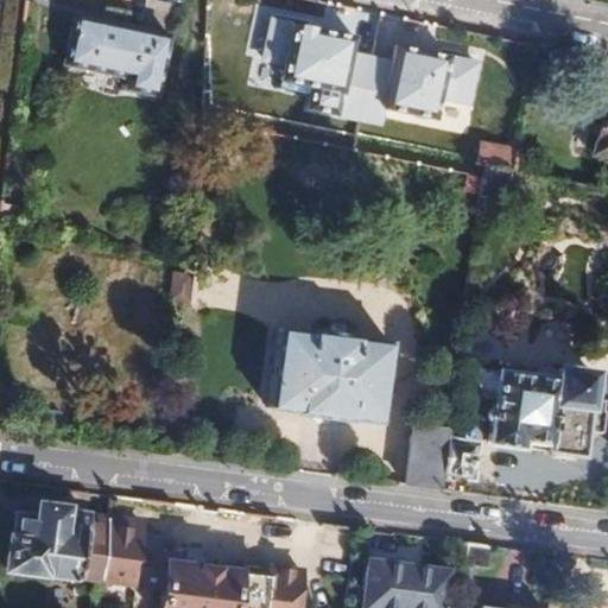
[(171,32),(74,13),(64,62),(131,76),(128,89),(158,95),(171,32)]
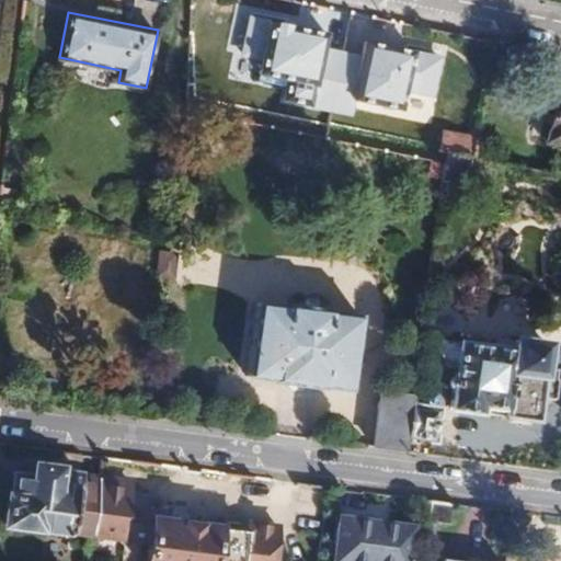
[(560,105),(557,104),(549,139),(560,140),(560,105)]
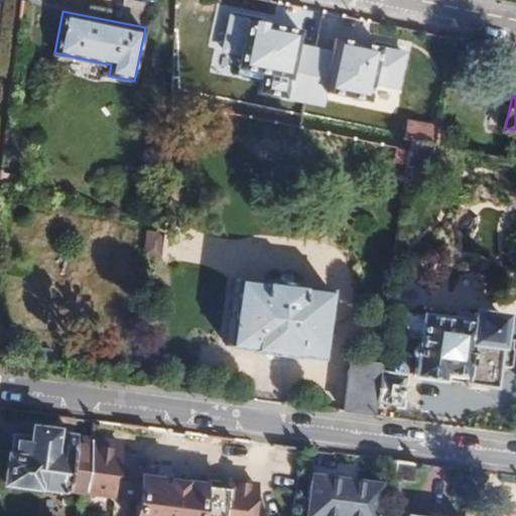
[(435,145),(438,128),(393,118),(387,121),(384,135),(411,141),(432,144),(435,145)]
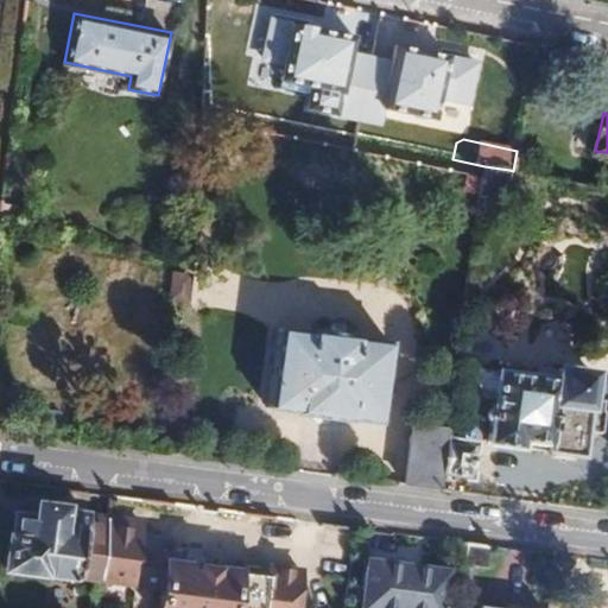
[(508,178),(510,170),(485,166),(481,194),(493,195),(508,178)]
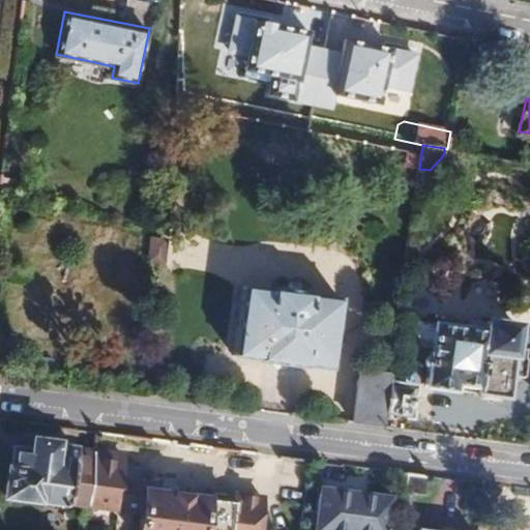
[(240,286),(231,355),(256,358),(258,361),(302,367),(303,364),(329,369),(339,298),(311,294),(310,292),(270,287),(268,289),(240,286)]
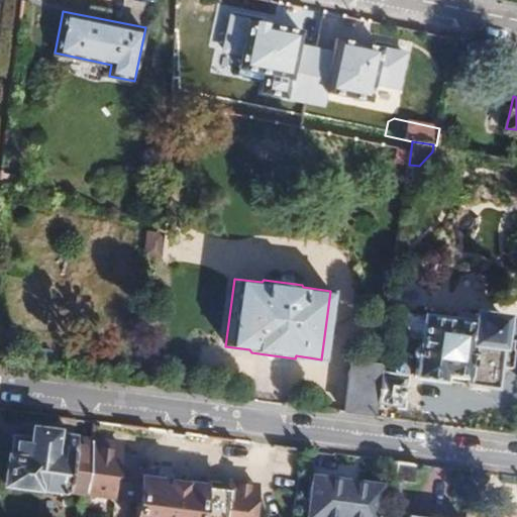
[(474,321),(402,311),(400,331),(420,335),(413,375),(443,380),(444,371),(461,373),(460,382),(494,386),(498,367),(510,367),(514,340),(502,339),(505,317),(476,312),(474,321)]
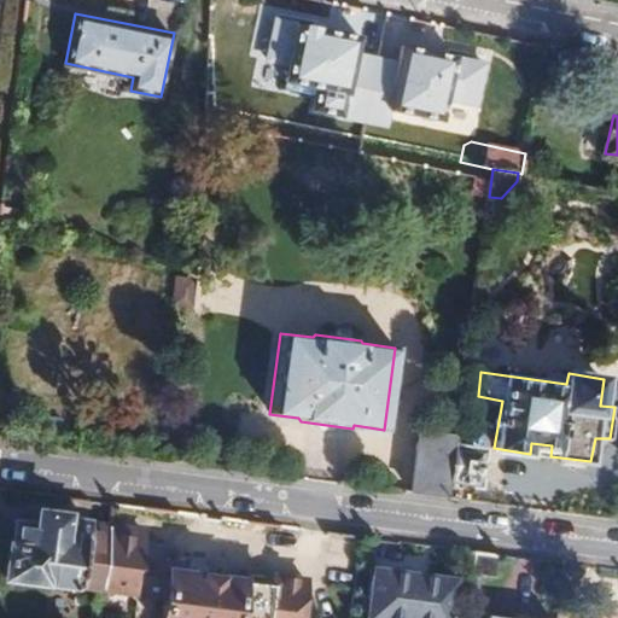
[(456,437),(450,481),(478,484),(479,478),(485,478),(489,458),(483,455),(483,449),(471,447),(473,432),(458,429),(456,437)]
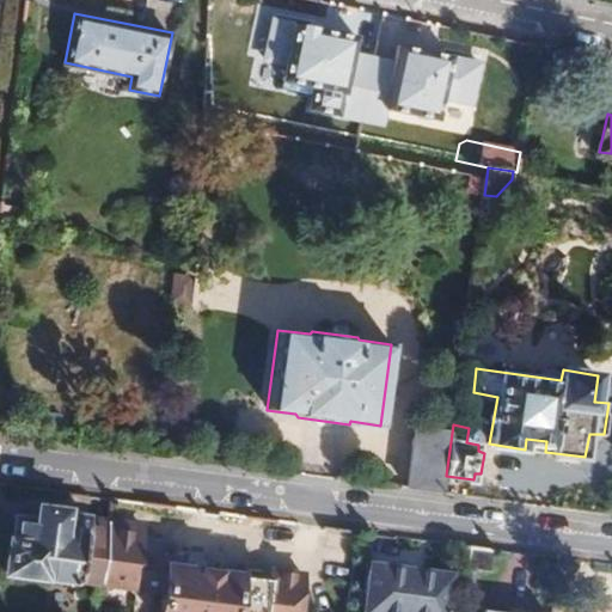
[(414,427),(407,489),(444,494),(446,476),(452,433),(414,427)]
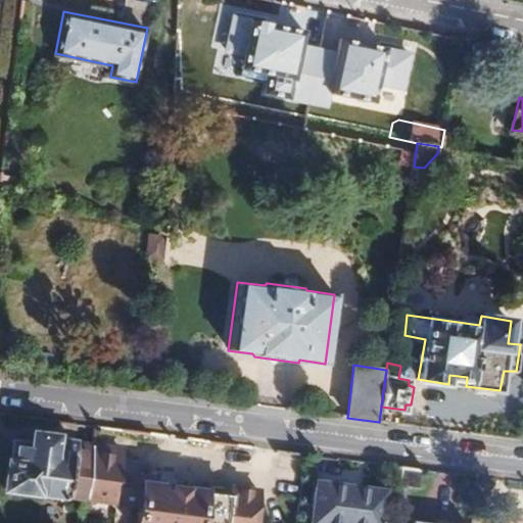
[(87,497),(93,446),(66,442),(65,440),(47,437),(48,433),(34,431),(32,444),(13,442),(10,463),(7,462),(4,488),(66,496),(66,494),(87,497)]
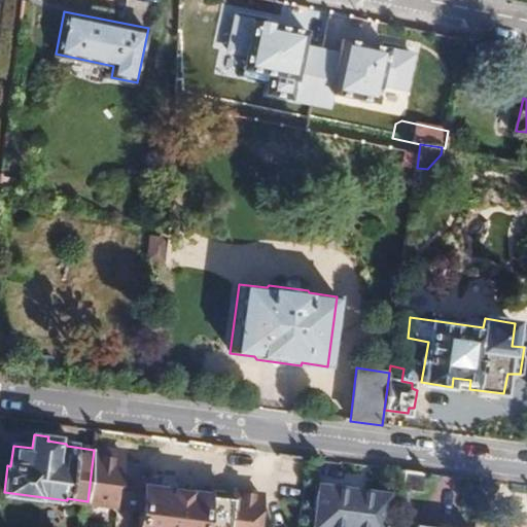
[(121,453),(94,450),(88,501),(114,504),(121,453)]
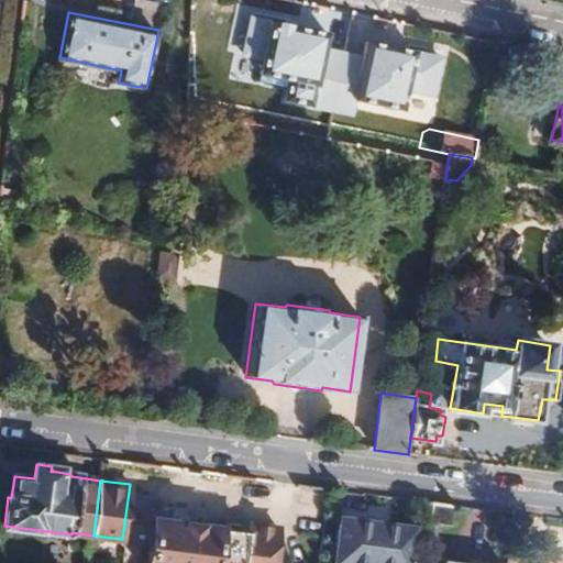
[(451,525),(453,505),(434,503),(432,521),(451,525)]
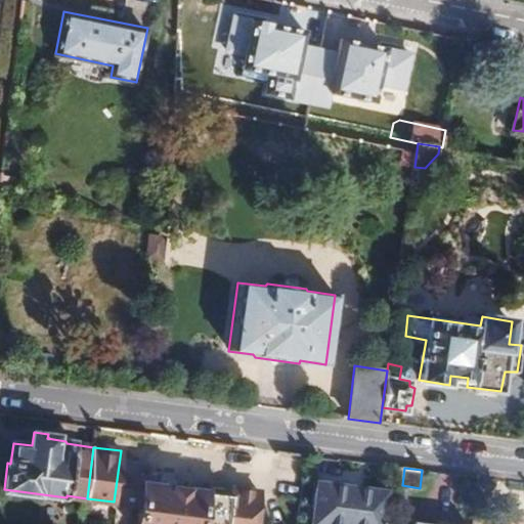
[(144,483),(118,479),(114,501),(141,505),(144,485),(144,483)]
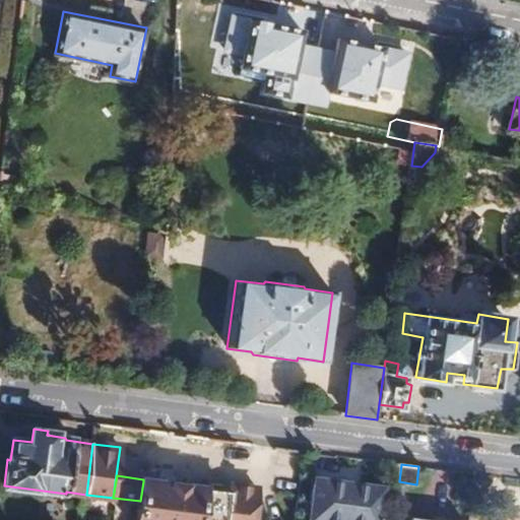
[(315,478),(309,519),(381,519),(386,488),(315,478)]
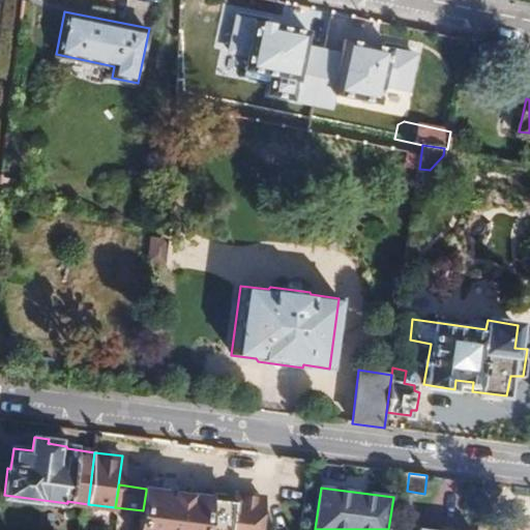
[(241,529),(245,503),(146,491),(140,529),(241,529)]
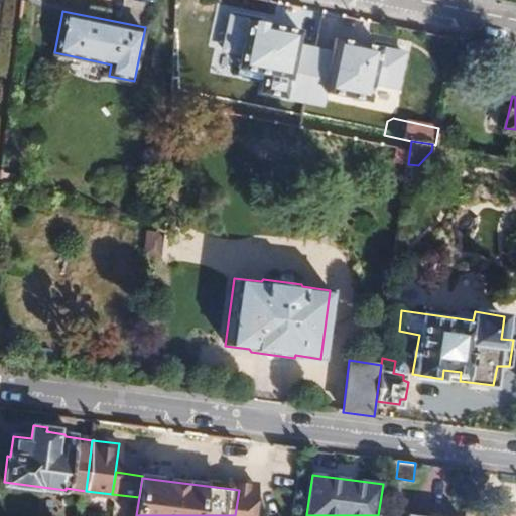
[(265,515),(269,489),(240,485),(239,490),(235,515),(265,515)]
